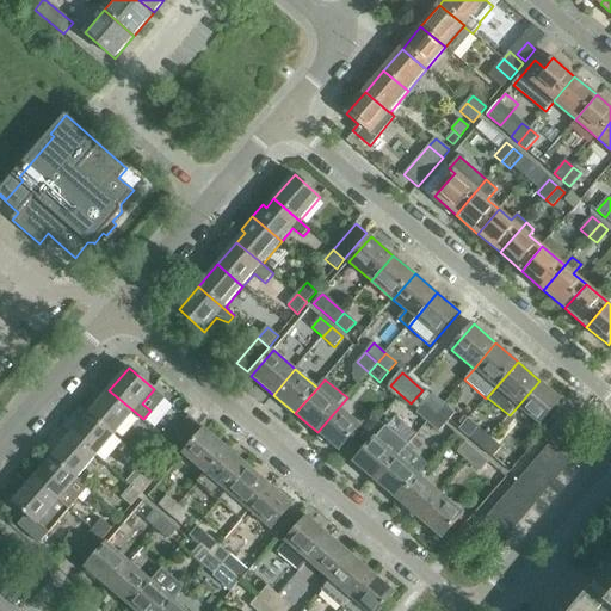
[(539,381),(518,406),(539,425),(562,400),(539,381)]
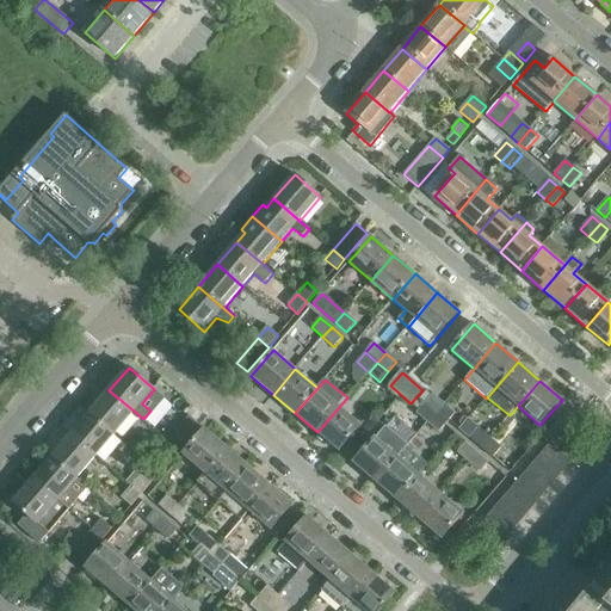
[(109,390),(90,413),(116,434),(135,412),(109,390)]
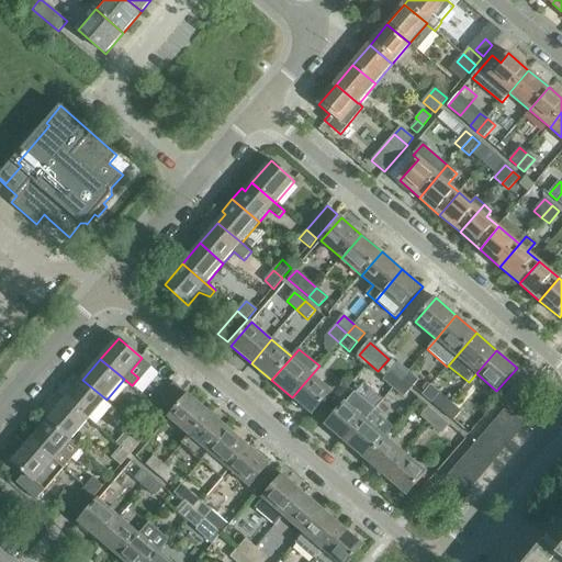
[(393,359),(386,367),(391,371),(397,363),(393,359)]
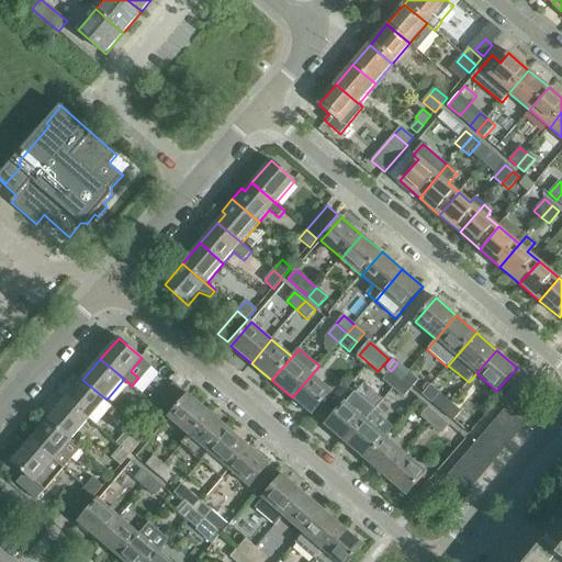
[(397,363),(391,371),(401,380),(408,371),(398,362),(397,363)]
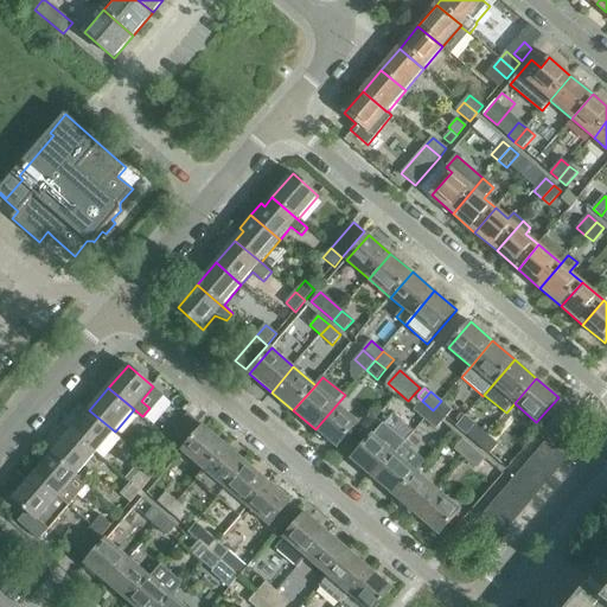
[(414,410),(425,420),(433,410),(422,401),(414,410)]
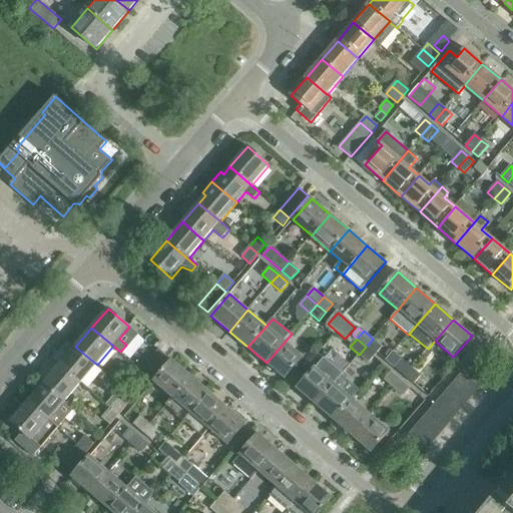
[(373,339),(366,347),(376,355),(383,347),(373,339)]
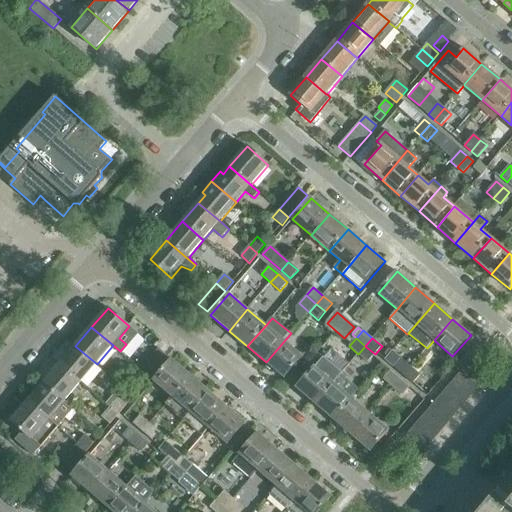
[(284,341),(266,362),(284,378),(303,357),(284,341)]
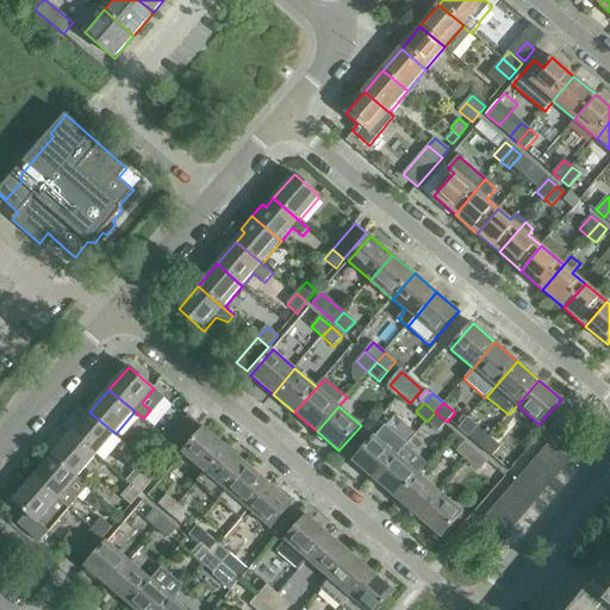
[(89,412),(70,434),(97,456),(116,434),(89,412)]
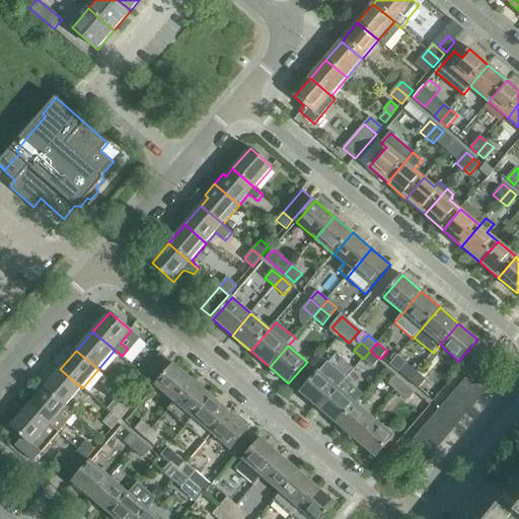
[(370,351),(363,359),(373,367),(380,359),(370,351)]
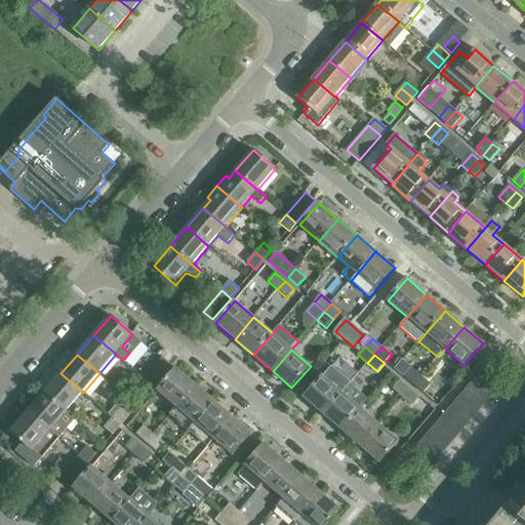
[(163,358),(145,378),(154,387),(172,366),(163,358)]
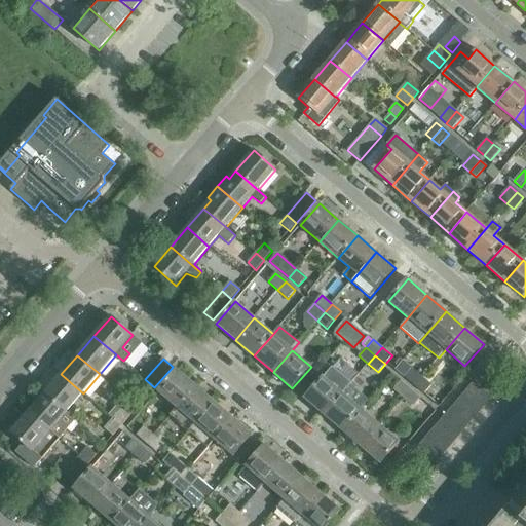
[(405,377),(414,386),(422,377),(412,369),(405,377)]
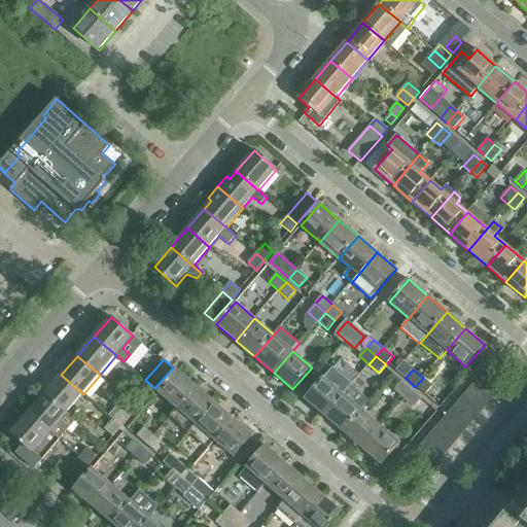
[(159,392),(177,409),(196,386),(177,371),(159,392)]
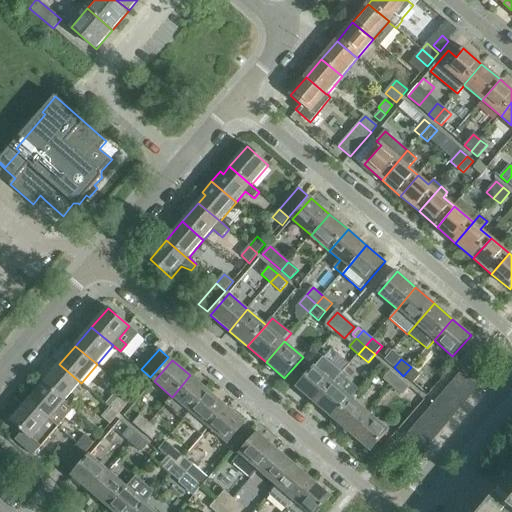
[(59,364),(43,383),(65,402),(65,401),(81,383),(59,364)]
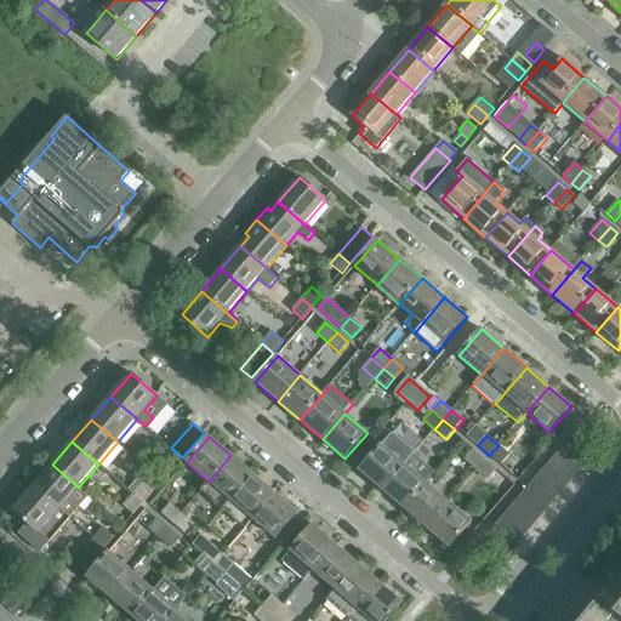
[(359,471),(382,490),(404,465),(382,445),(359,471)]
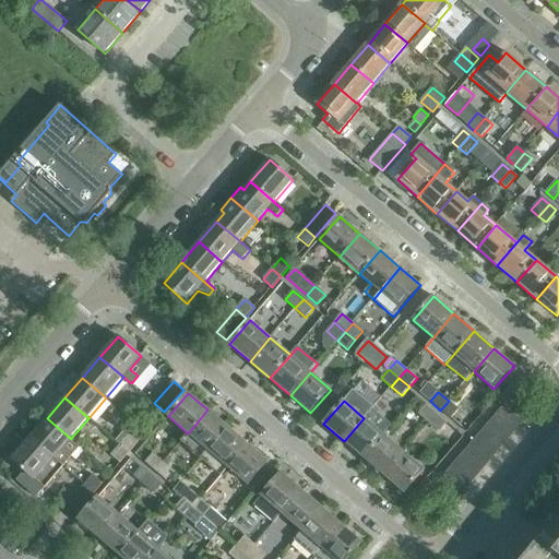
[(440,411),(451,419),(459,409),(449,401),(440,411)]
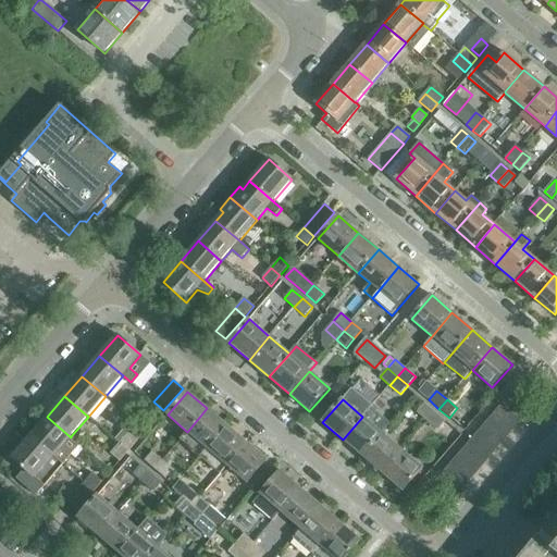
[(163,410),(153,401),(145,412),(155,421),(163,410)]
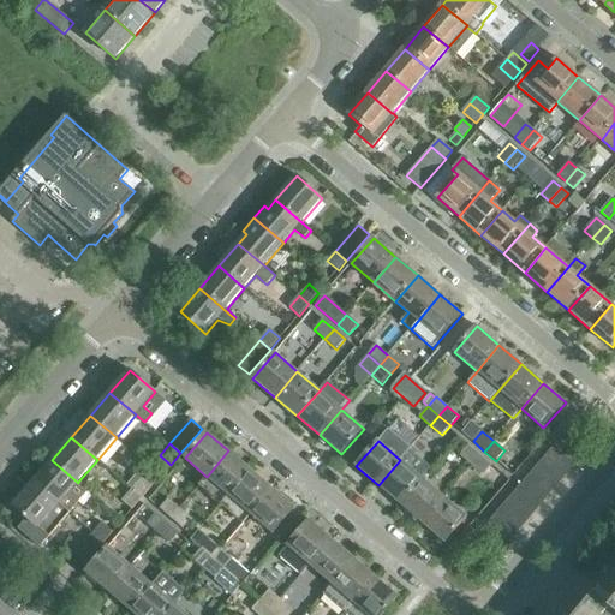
[(460,455),(472,466),(481,455),(470,446),(460,455)]
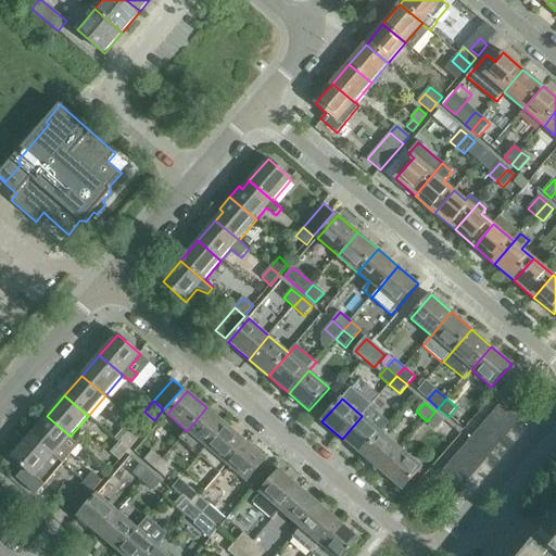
[(501,404),(492,414),(512,431),(520,421),(501,404)]
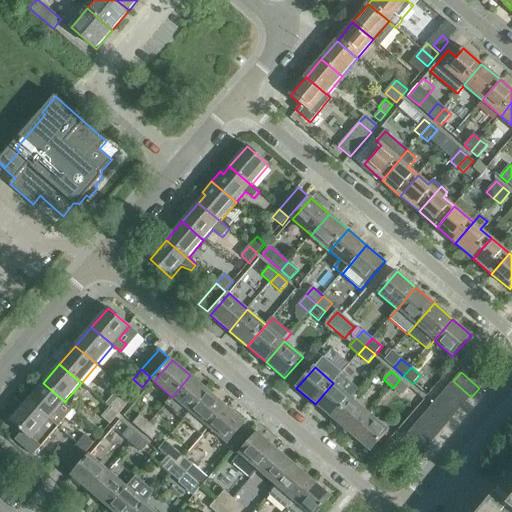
[(166,404),(184,420),(209,391),(190,375),(172,397),(166,404)]
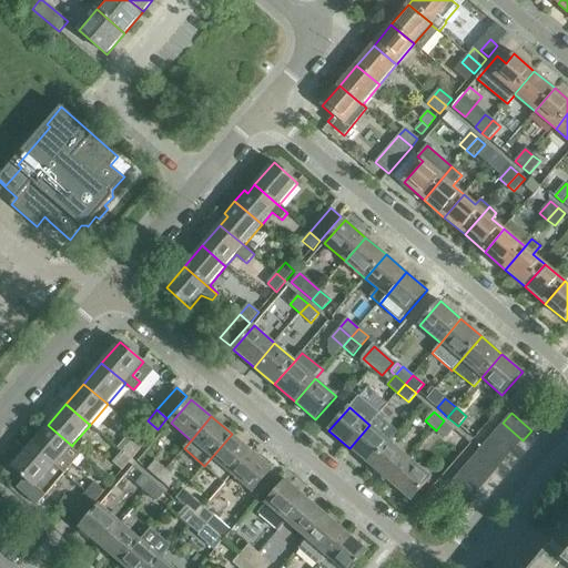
[(466,416),(458,426),(474,439),(482,430),(466,416)]
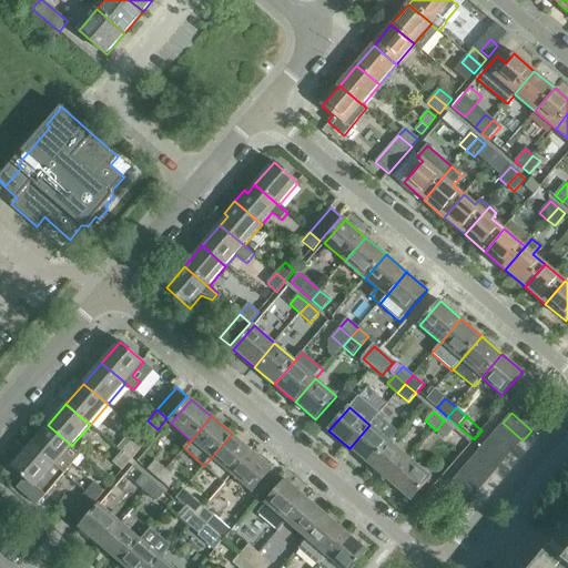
[(444,421),(436,430),(446,439),(455,429),(444,421)]
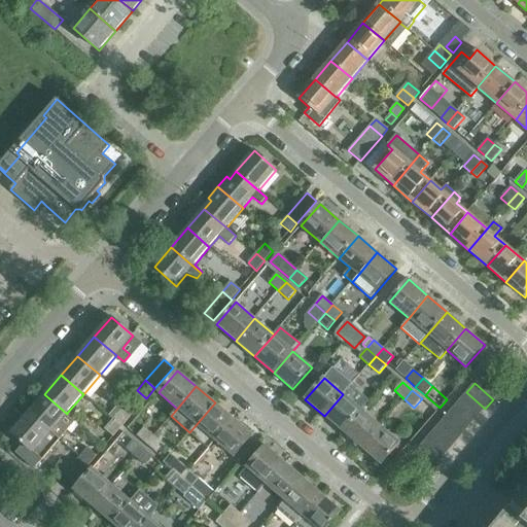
[(466,392),(458,401),(477,418),(485,409),(466,392)]
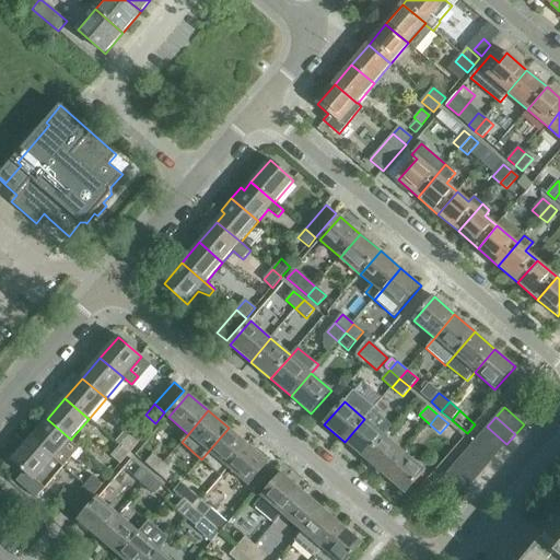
[(47,419),(30,440),(62,468),(81,446),(71,439),(71,440),(47,419)]
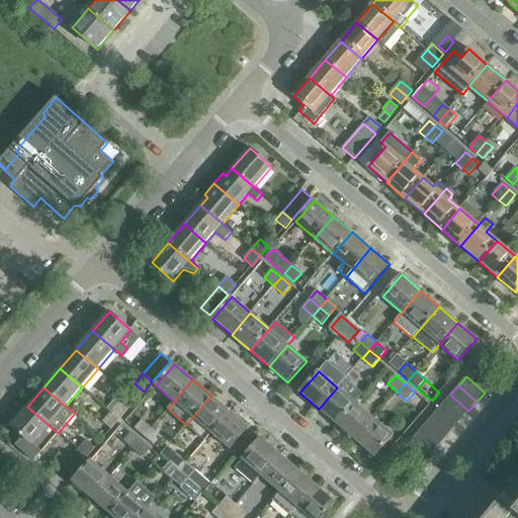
[(319,409),(337,425),(356,403),(337,387),(319,409)]
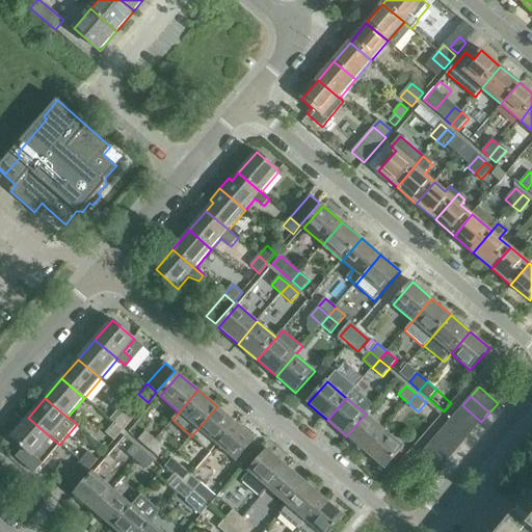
[(462,405),(454,415),(473,431),(481,422),(462,405)]
